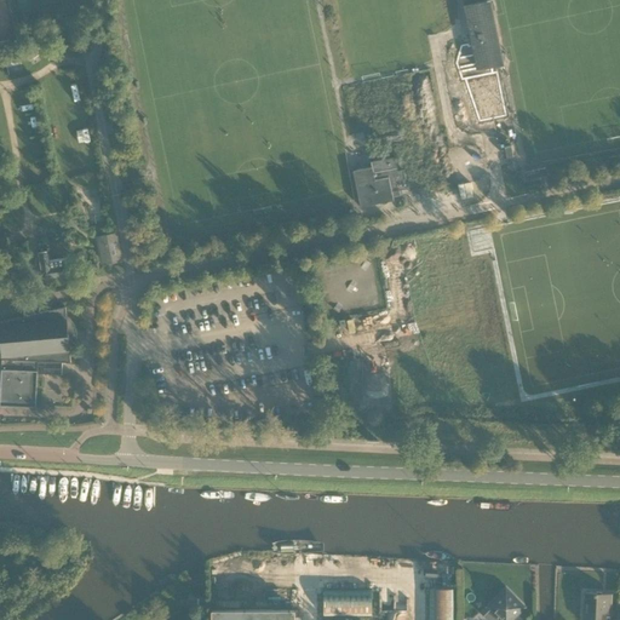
[(464,6),(476,69),(503,63),(489,0),(464,6)]
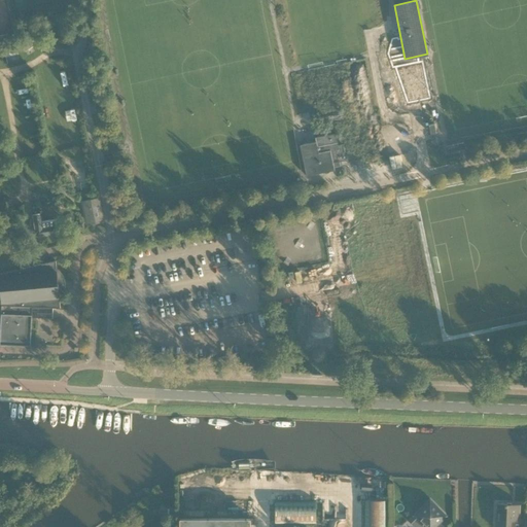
[(303,144),(307,174),(343,168),(341,160),(415,147),(399,53),(305,67),(316,141),(303,144)]
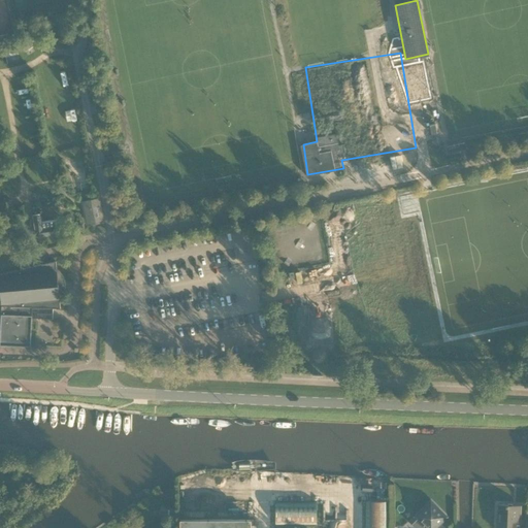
[(91,90),(95,108),(101,106),(98,89),(91,90)]
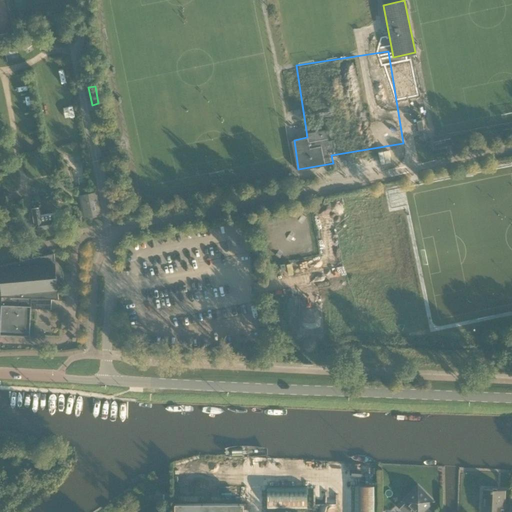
[(433,142),(434,148),(451,144),(450,139),(433,142)]
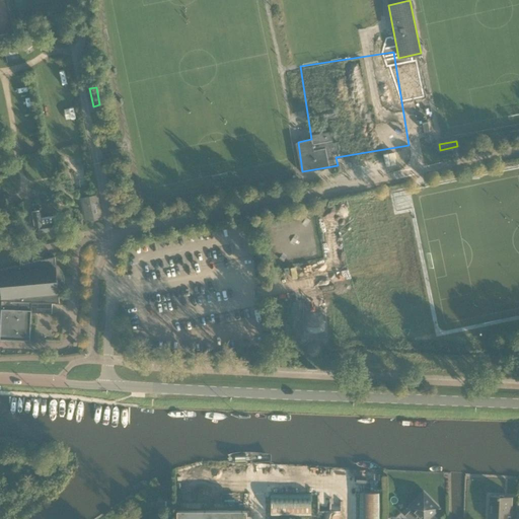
[(81,198),(86,219),(90,218),(90,220),(96,219),(96,217),(101,216),(100,210),(99,210),(96,195),(81,198)]
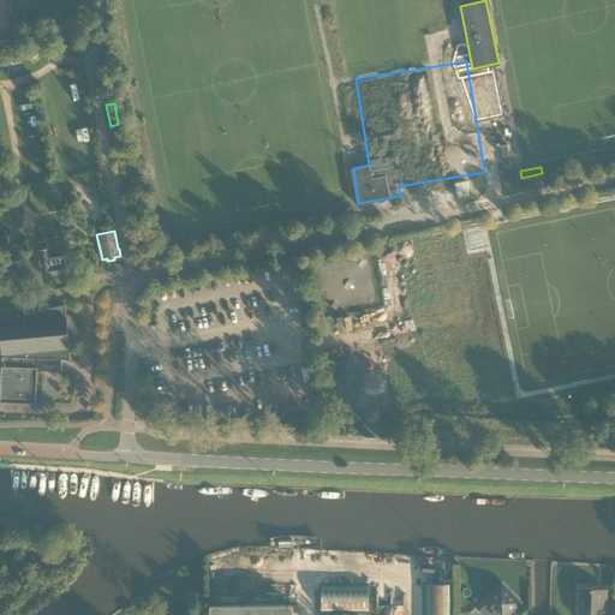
[(64,256),(49,258),(48,249),(39,251),(42,276),(69,273),(66,257),(64,256)]
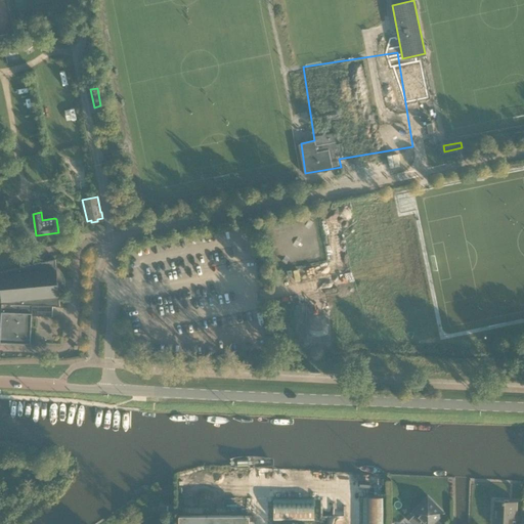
[(52,306),(59,306),(59,299),(62,295),(64,291),(64,286),(64,280),(63,275),(60,270),(58,268),(56,266),(55,259),(0,272),(0,342),(30,344),(32,315),(52,316),(52,306)]
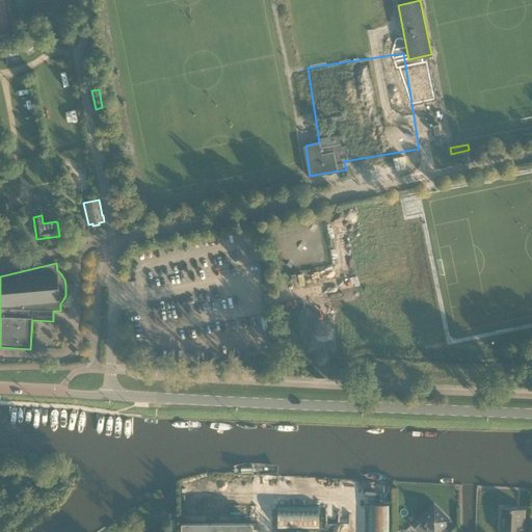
[(368,531),(391,531),(391,506),(368,505),(368,531)]
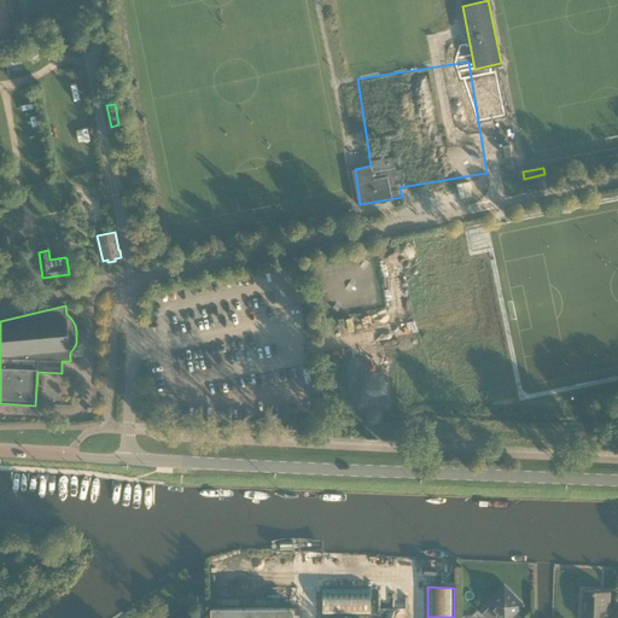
[(322,588),(322,614),(371,614),(369,588),(322,588)]
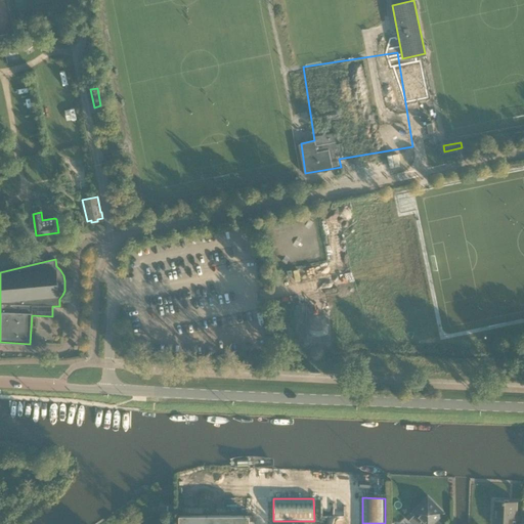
[(407,521),(410,523),(430,523),(441,513),(427,498),(412,513),(415,515),(407,521)]
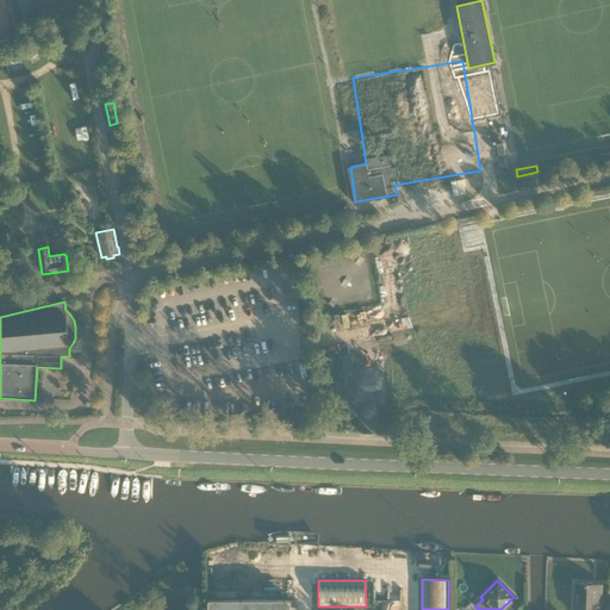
[(601,604),(602,585),(576,584),(573,609),(590,609),(591,603),(601,604)]
